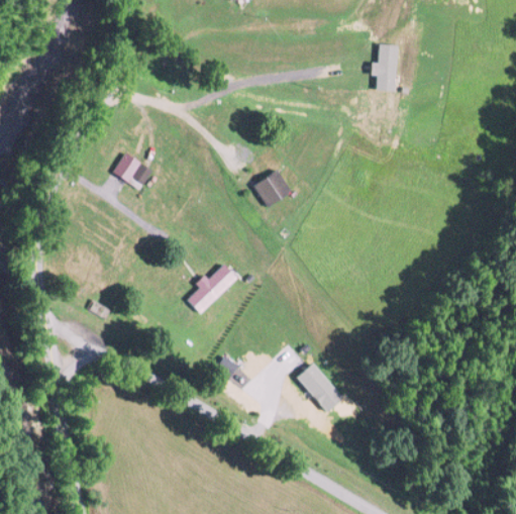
[(137,190),(152,172),(128,152),(114,171),(137,190)]
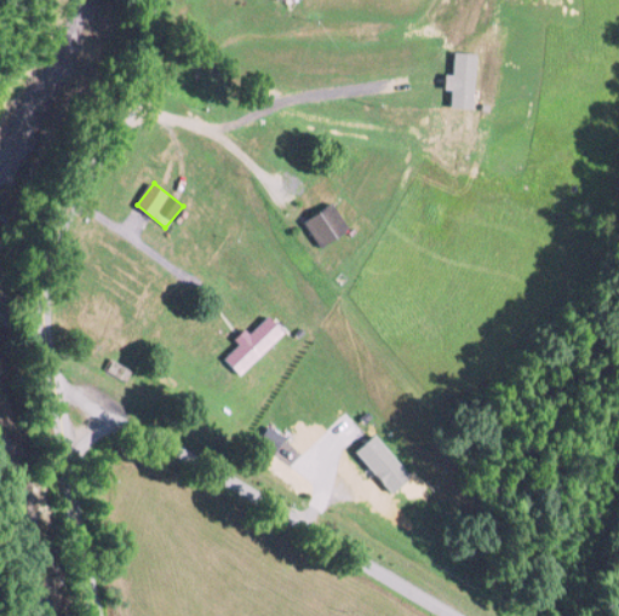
[(321,249),(351,231),(327,193),(298,209),(321,249)]
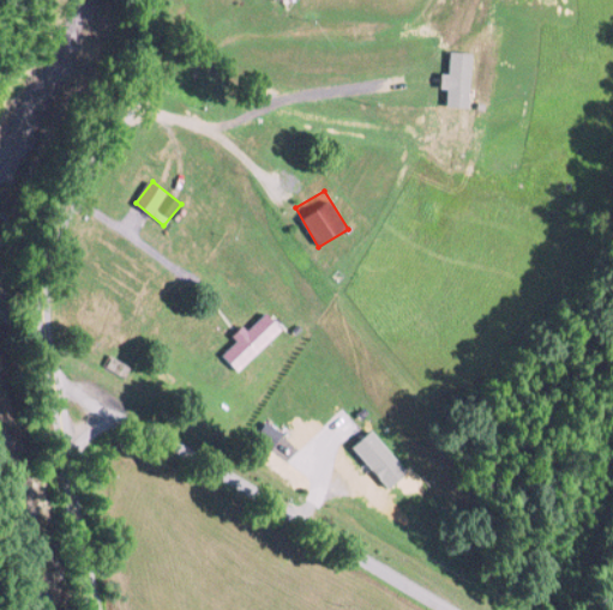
[(283,331),(265,312),(235,340),(236,342),(224,354),(240,372),(283,331)]
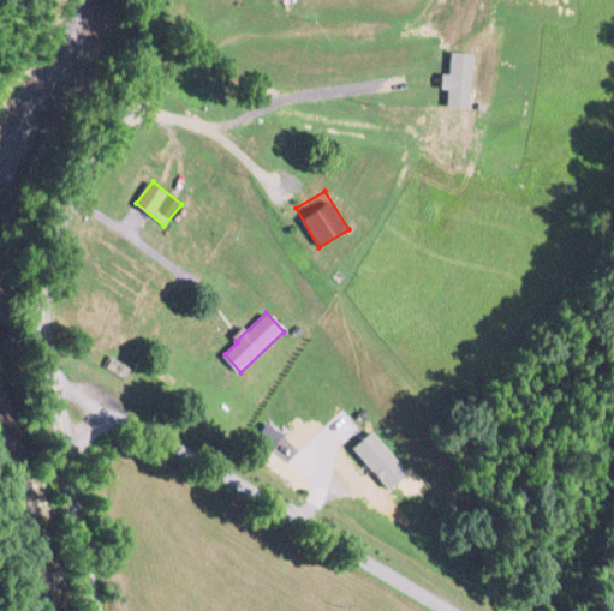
[(389,503),(377,443),(362,447),(374,507),(389,503)]
